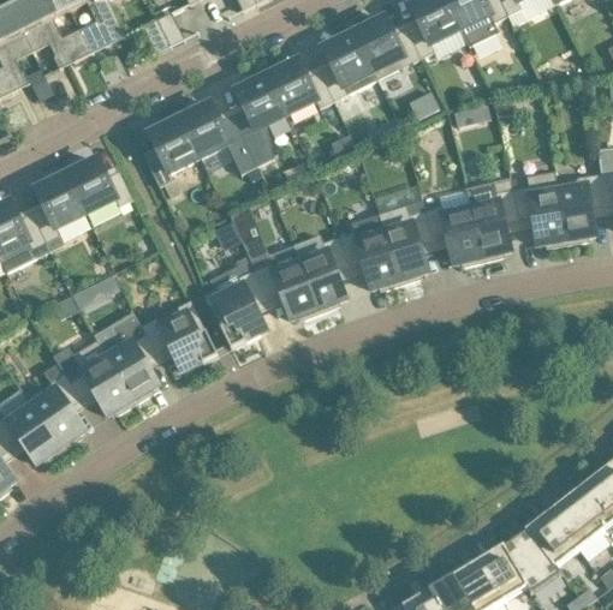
[(60,64),(65,61),(34,0),(25,0),(10,9),(31,52),(48,43),(54,55),(52,57),(58,69),(61,67),(60,64)]
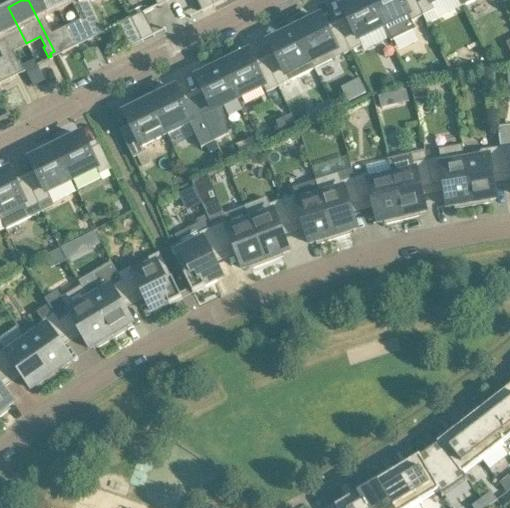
[(43,14),(56,7),(52,0),(28,0),(54,51),(58,49),(59,51),(74,44),(65,24),(51,31),(43,14)]
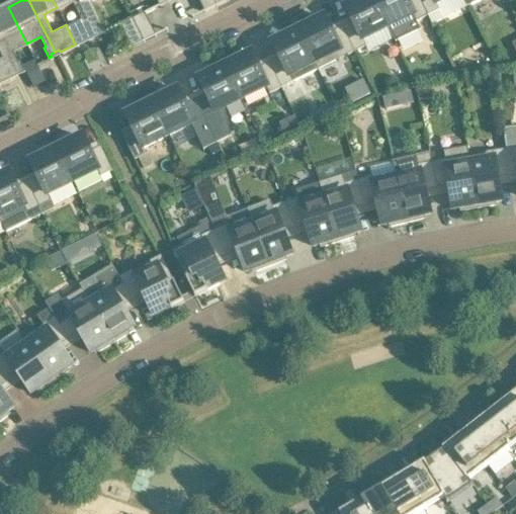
[(89,34),(94,32),(77,0),(53,0),(57,7),(71,1),(79,18),(66,24),(75,45),(90,37),(89,34)]
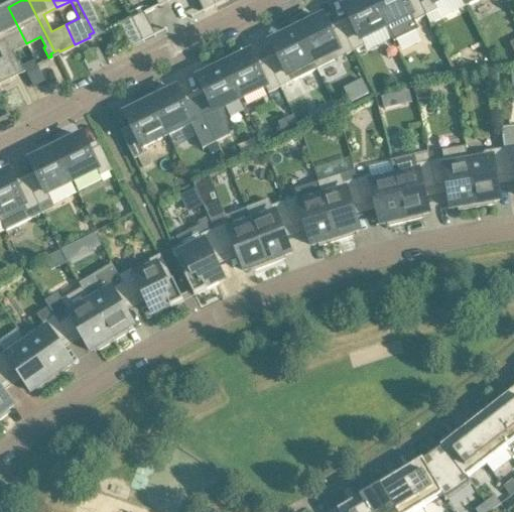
[(77,0),(94,32),(100,29),(101,31),(104,30),(99,19),(96,20),(87,0),(77,0)]
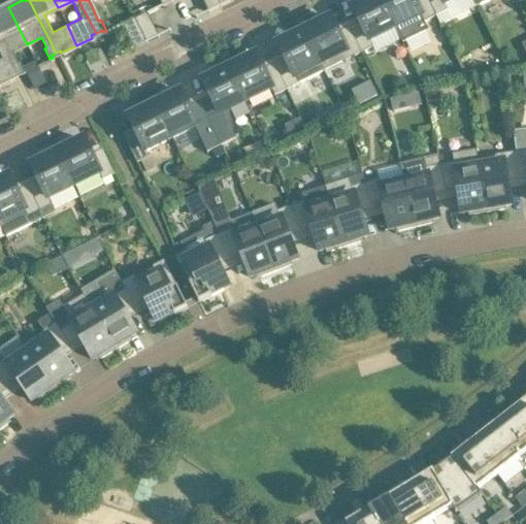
[(206,10),(219,4),(217,0),(202,0),(206,9),(206,10)]
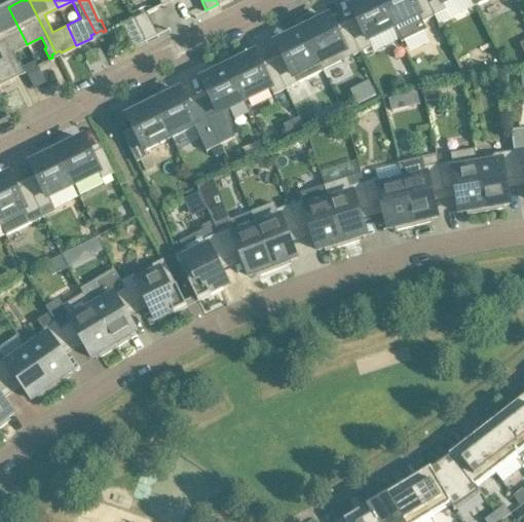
[(367,38),(393,25),(379,0),(356,0),(349,3),(358,20),(346,25),(358,49),(370,44),(367,38)]
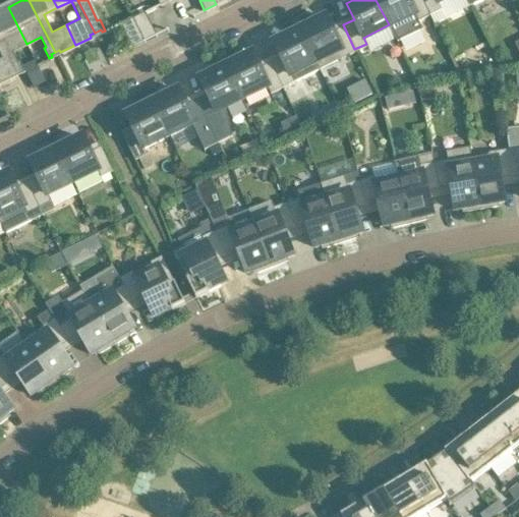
[(428,13),(421,0),(376,0),(389,24),(396,40),(421,27),(417,18),(428,13)]
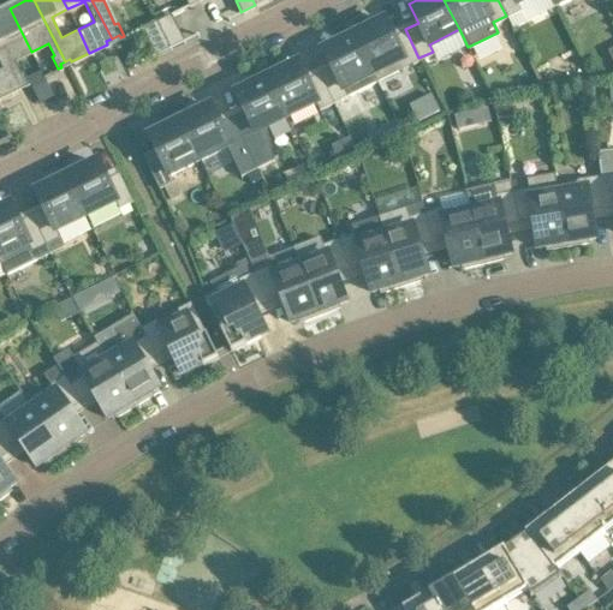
[(516,1),(518,0),(498,0),(506,16),(519,9),(516,1)]
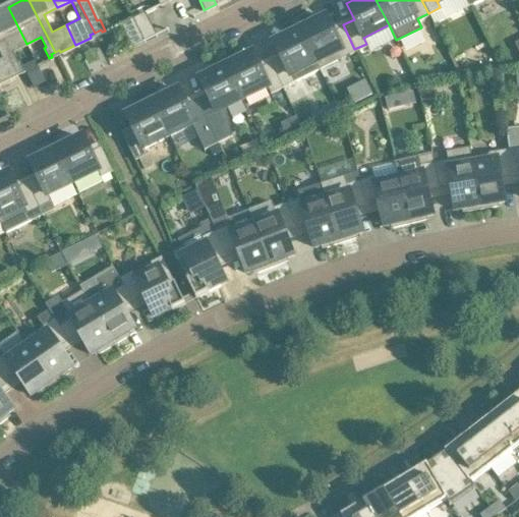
[(12,51),(26,44),(8,7),(0,10),(0,40),(15,71),(20,69),(21,71),(23,70),(19,60),(17,61),(12,51)]
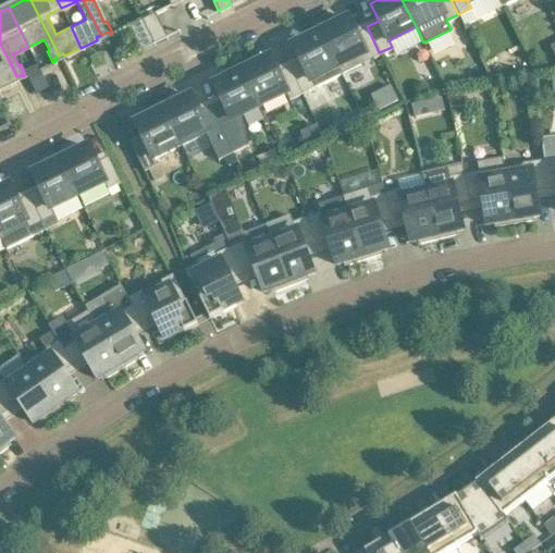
[(165,35),(153,11),(140,17),(153,42),(167,36),(165,35)]
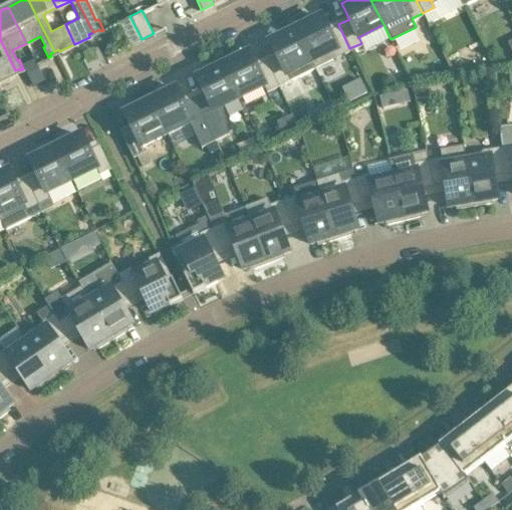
[(349,48),(338,24),(327,30),(319,14),(294,27),(313,66),(349,48)]
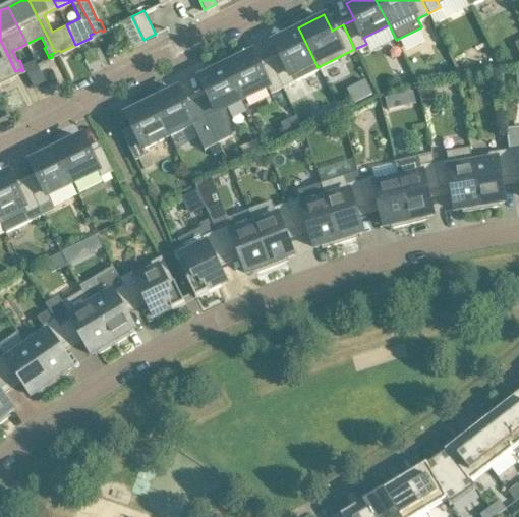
[(130,46),(143,40),(131,16),(120,22),(131,45),(130,45),(130,46)]
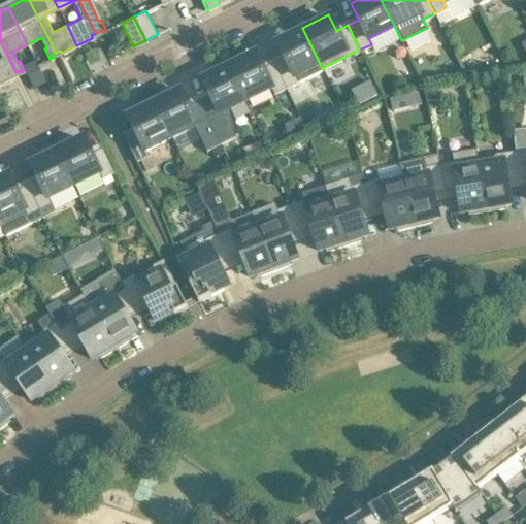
[(285,87),(322,68),(302,28),(275,40),(284,57),(272,62),(285,87)]
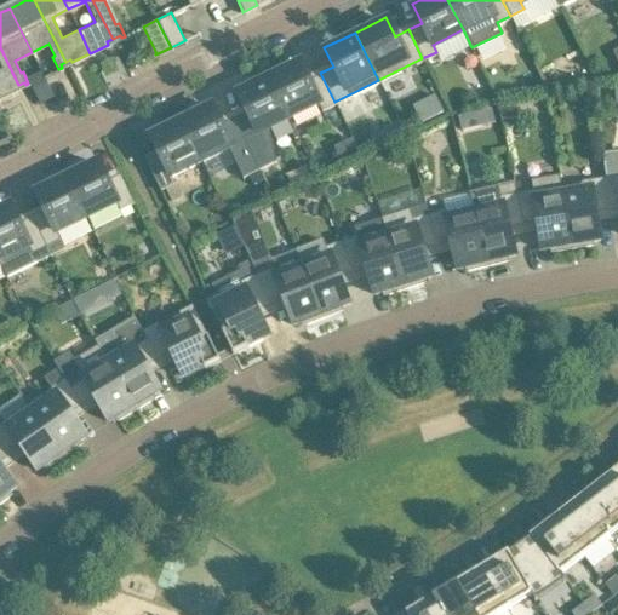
[(13,87),(18,85),(0,47),(0,67),(1,68),(0,68),(0,97),(15,91),(13,87)]
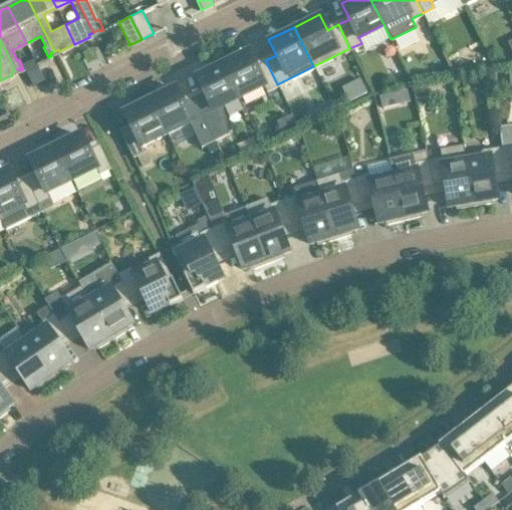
[(277,84),(265,60),(254,65),(247,50),(221,62),(238,96),(262,84),(265,90),(277,84)]
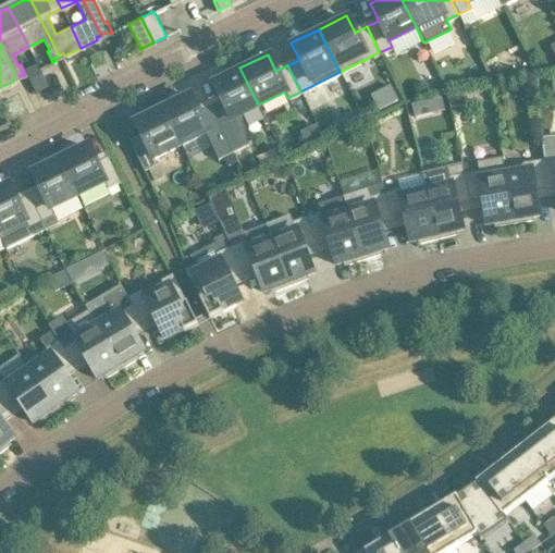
[(231,118),(258,105),(239,68),(212,82),(221,98),(209,105),(222,131),(234,124),(231,118)]
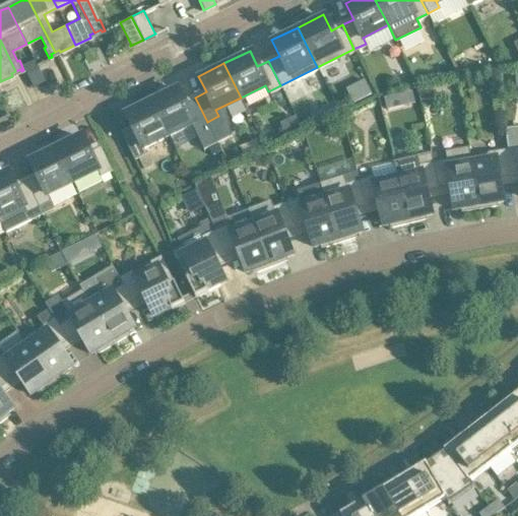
[(427,83),(416,85),(419,98),(430,95),(427,83)]
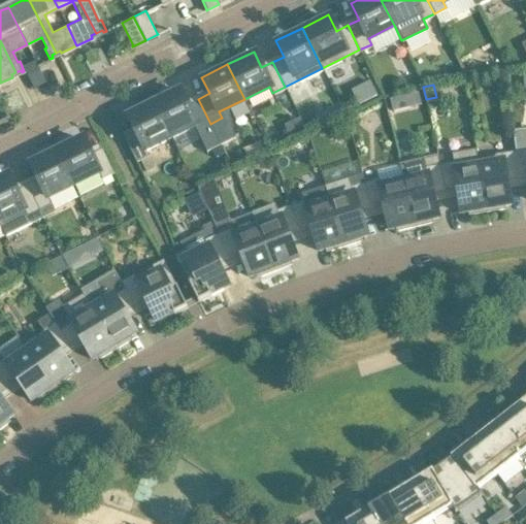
[(210,124),(198,99),(187,104),(178,88),(153,101),(169,135),(195,123),(198,129),(210,124)]
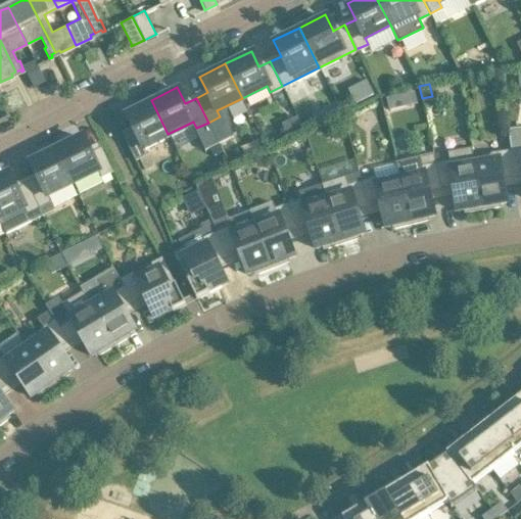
[(413,89),(404,91),(407,103),(416,101),(413,89)]
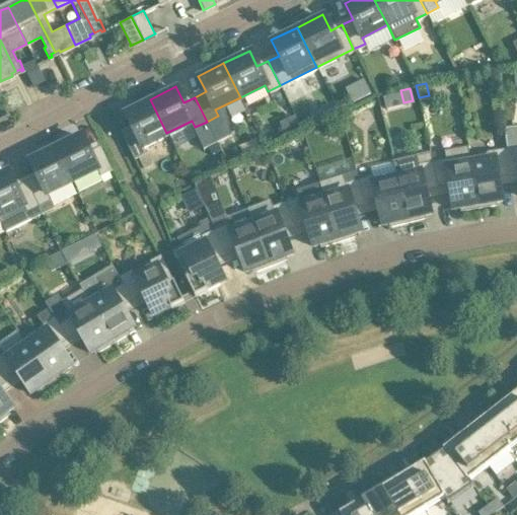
[(142,145),(166,133),(150,99),(125,112),(132,128),(122,133),(120,128),(119,129),(133,157),(145,152),(142,145)]
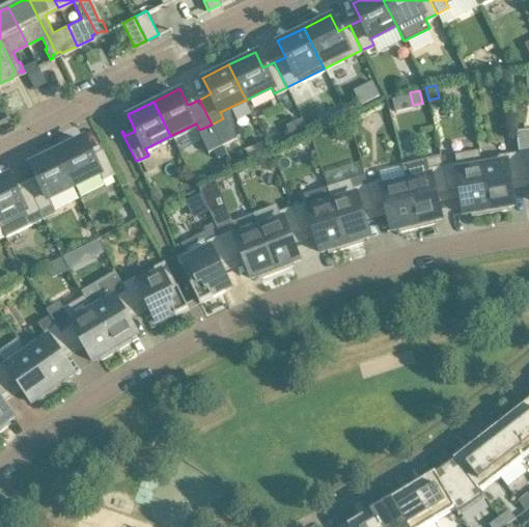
[(528,128),(514,129),(518,150),(521,178),(528,176),(528,128)]
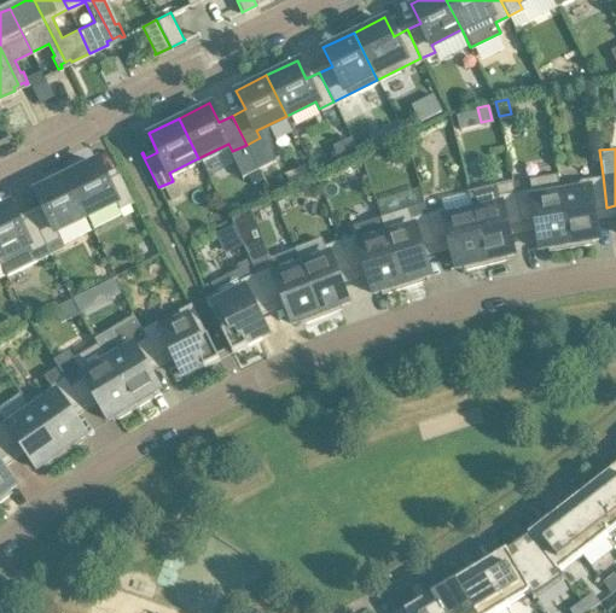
[(132,200),(115,165),(114,167),(116,171),(105,177),(96,159),(65,174),(85,215),(115,200),(118,208),(132,200)]
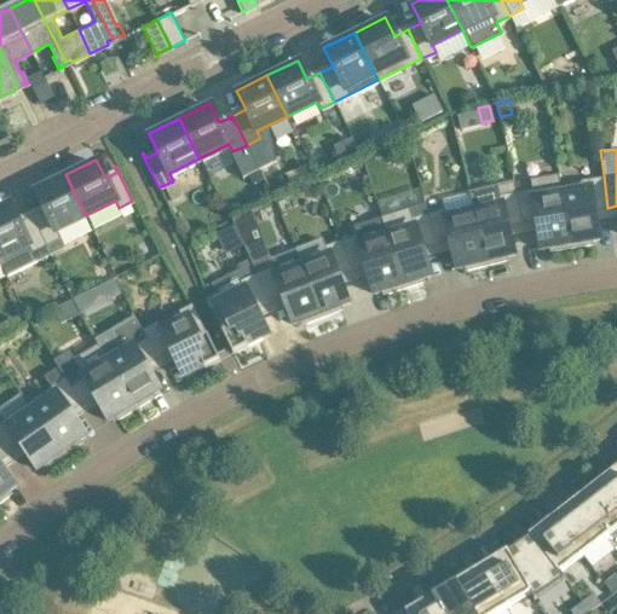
[(569,244),(559,183),(557,172),(529,178),(531,186),(514,190),(520,222),(535,219),(540,247),(548,245),(549,248),(569,244)]
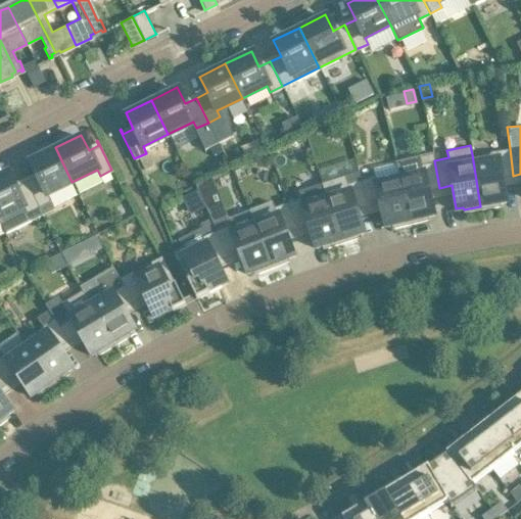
[(46,194),(72,182),(55,147),(29,160),(37,176),(26,182),(38,206),(49,200),(46,194)]
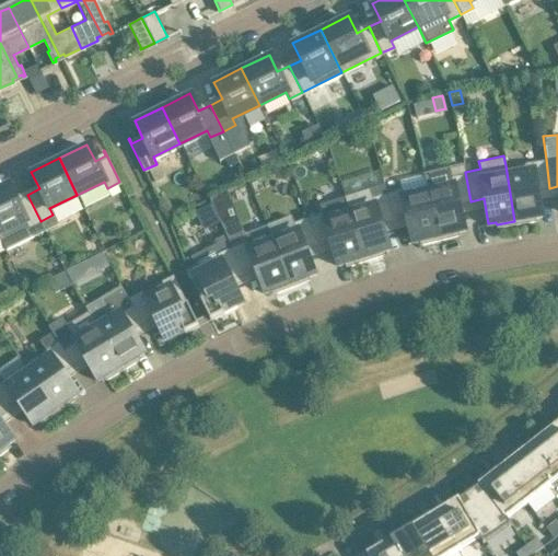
[(536,189),(549,188),(546,159),(531,161),(506,165),(514,221),(533,218),(533,216),(541,215),(536,189)]
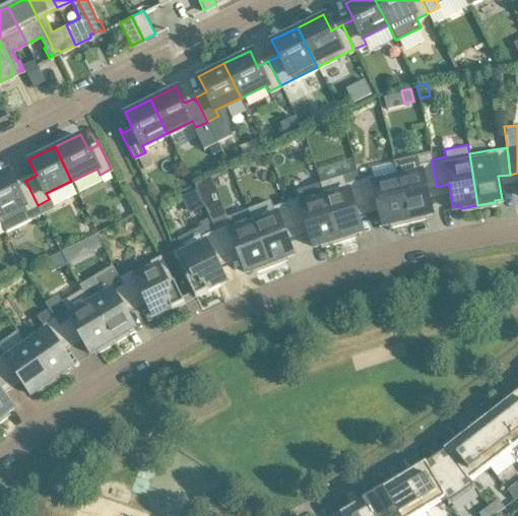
[(392,159),(396,176),(406,220),(424,216),(423,213),(430,211),(425,189),(437,187),(432,159),(417,163),(415,153),(392,159)]
